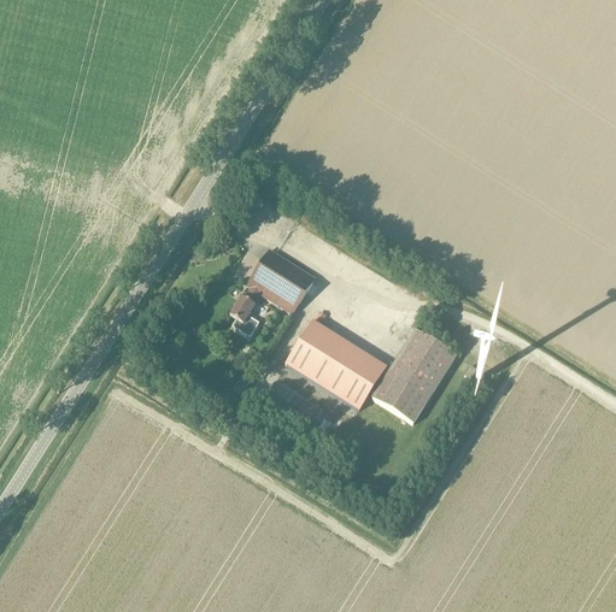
[(293,312),(316,277),(270,248),(247,284),(251,286),(244,296),(241,295),(230,312),(241,319),(238,327),(251,335),(259,321),(248,313),(256,302),(253,301),(259,292),(293,312)]
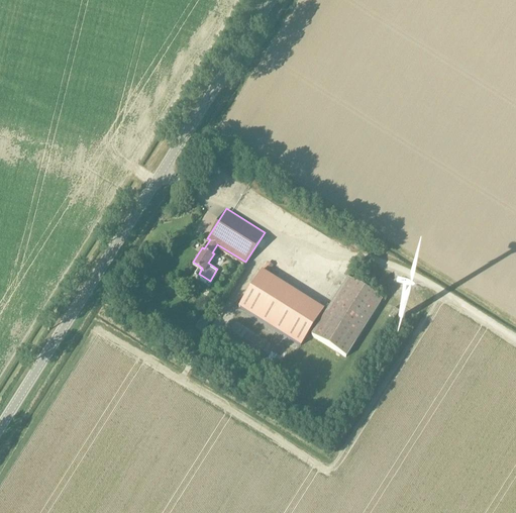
[(266,254),(263,259),(269,264),(272,260),(266,254)]
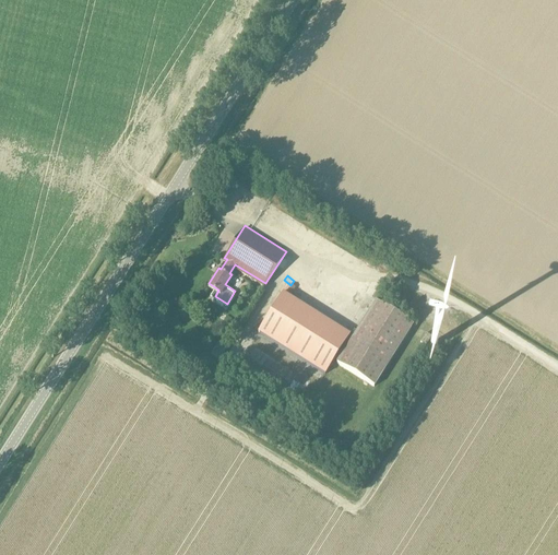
[(325,370),(351,331),(284,288),(259,328),(325,370)]
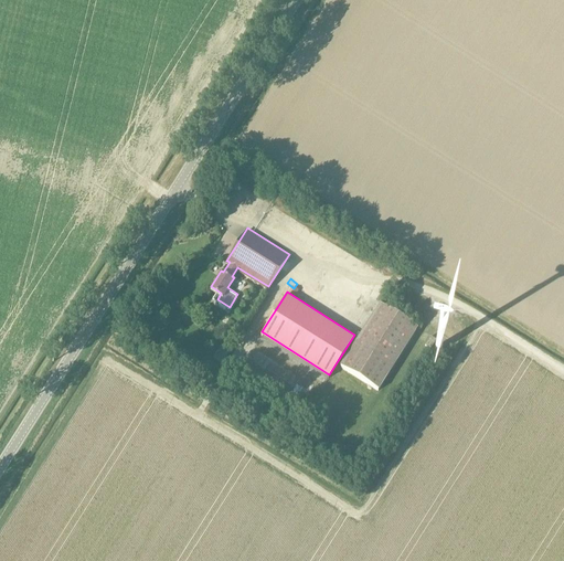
[(341,362),(379,387),(418,324),(381,300),(341,362)]
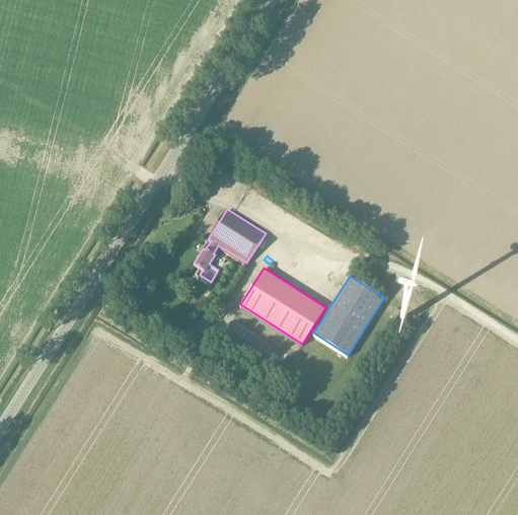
[(391,314),(396,317),(401,309),(396,306),(391,314)]
